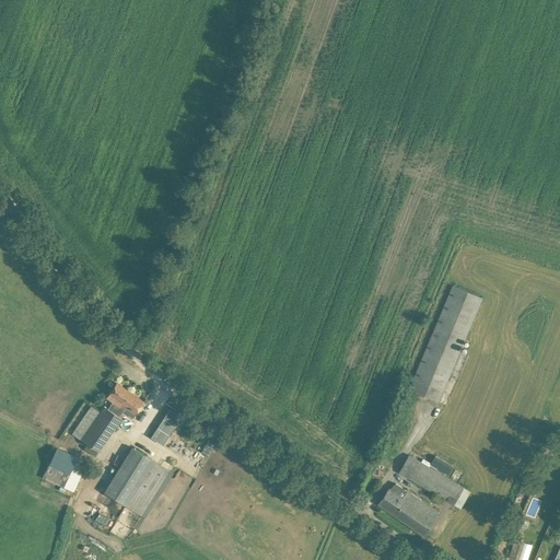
[(439,403),(482,298),(451,286),(412,380),(409,378),(405,388),(439,403)]
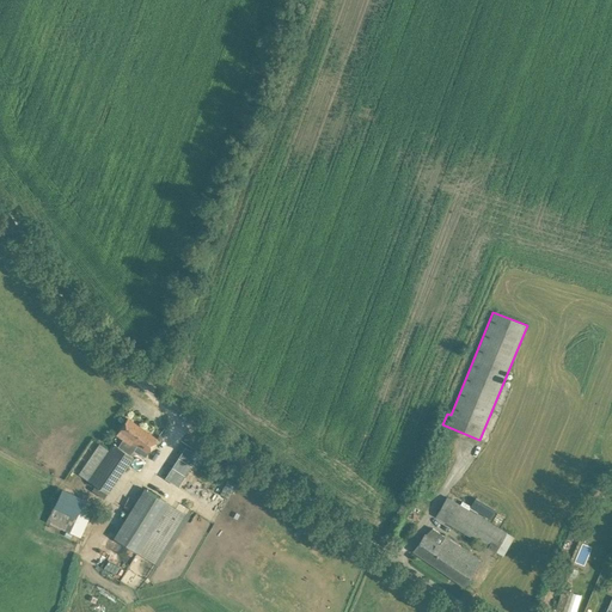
[(112,444),(87,479),(101,489),(108,494),(133,458),(130,456),(134,448),(146,432),(142,429),(128,418),(121,428),(116,434),(123,439),(117,447),(112,444)]
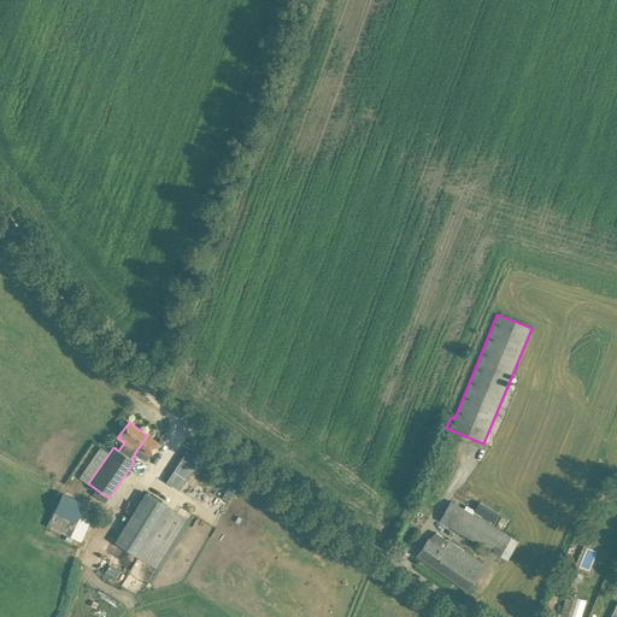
[(146,460),(152,453),(159,442),(147,435),(135,452),(146,460)]
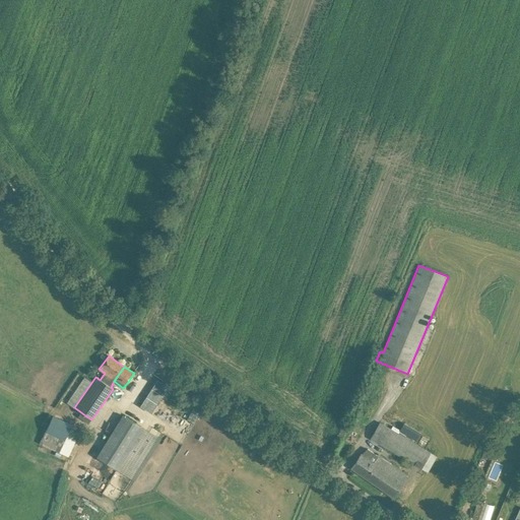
[(151,411),(161,393),(168,385),(157,379),(141,405),(151,411)]
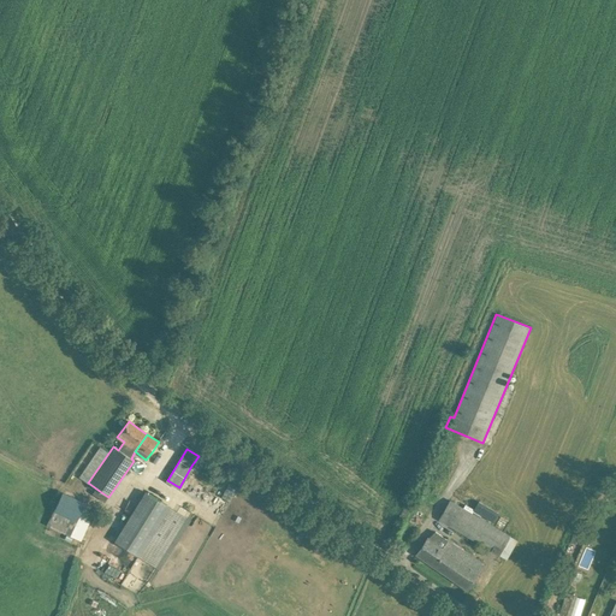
[(609,492),(614,483),(606,479),(603,489),(609,492)]
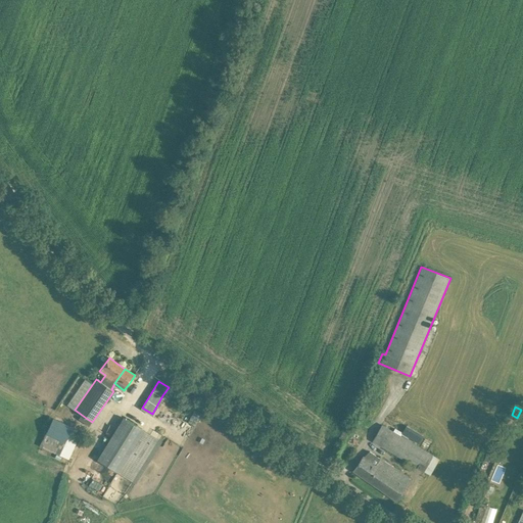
[(189,409),(184,419),(188,421),(193,411),(189,409)]
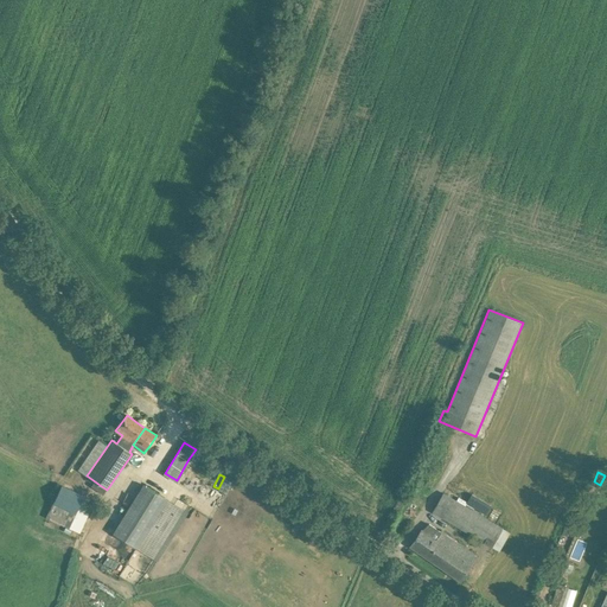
[(61,485),(45,518),(65,526),(64,531),(70,534),(72,529),(80,532),(95,500),(61,485)]
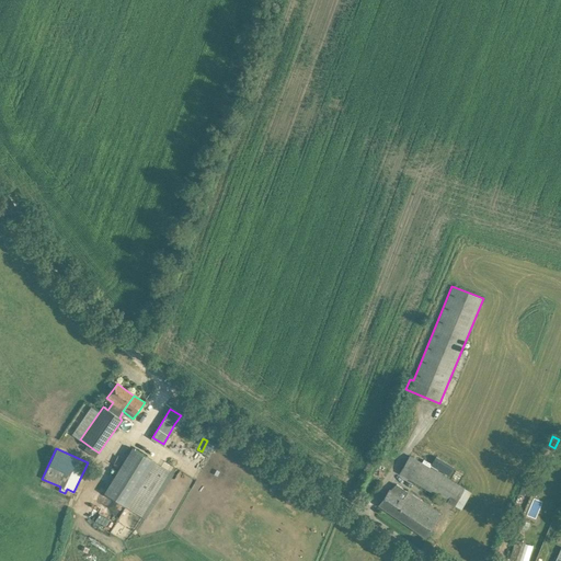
[(146,518),(173,473),(132,448),(104,493),(146,518)]
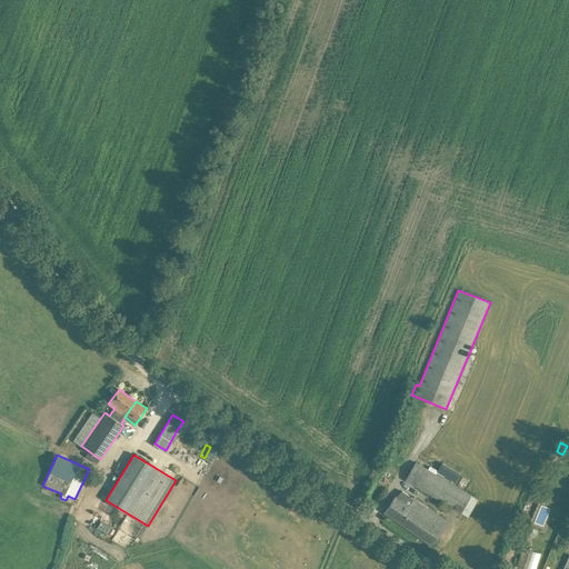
[(415,463),(406,479),(461,512),(471,496),(452,485),(460,473),(442,462),(442,463),(435,475),(415,463)]
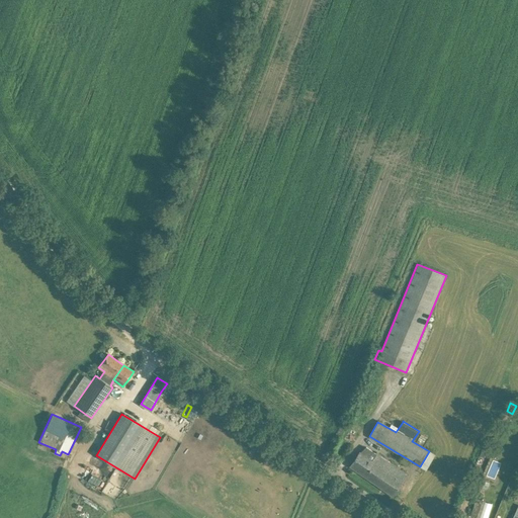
[(407,475),(377,454),(364,445),(350,466),(393,496),(407,475)]
